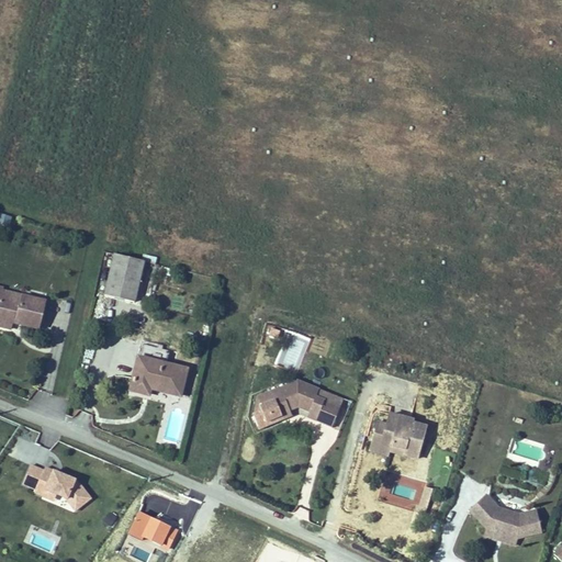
[(114,255),(105,295),(135,302),(144,262),(144,261),(114,255)]
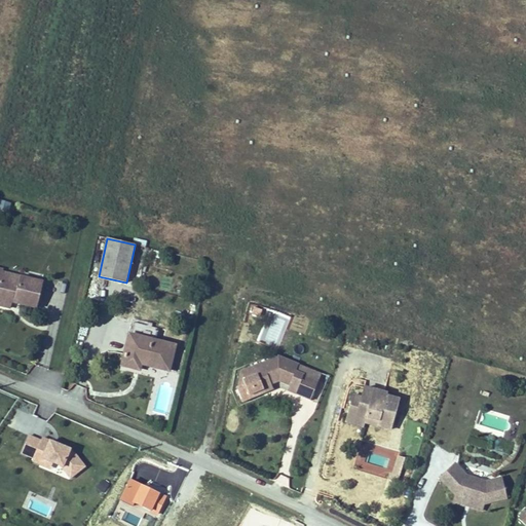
[(135,245),(135,246),(145,248),(147,242),(136,239),(135,245)]
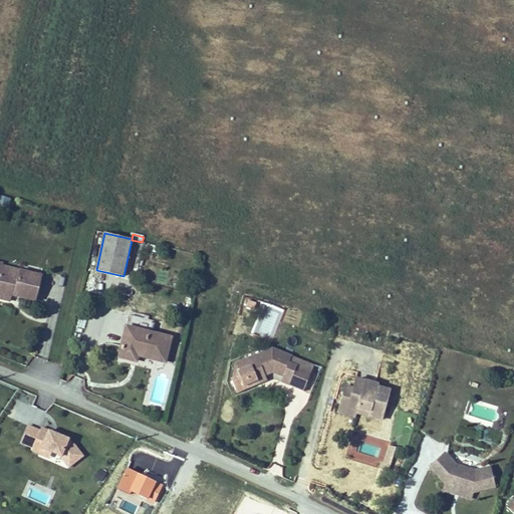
[(0,298),(10,301),(11,295),(12,291),(17,292),(16,296),(35,301),(41,276),(2,266),(0,272),(0,298)]
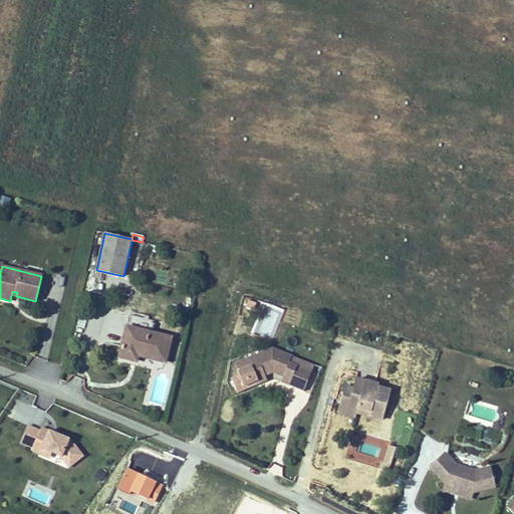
[(171,338),(126,327),(119,357),(133,360),(135,351),(155,356),(154,359),(165,362),(171,338)]
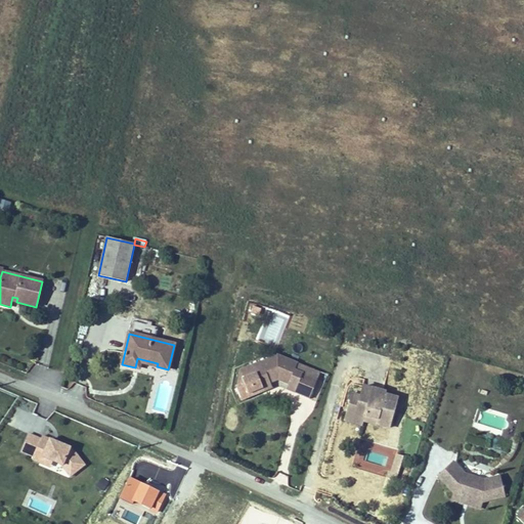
[(278,355),(254,365),(257,374),(246,379),(244,376),(239,377),(237,390),(242,399),(272,386),(272,384),(278,381),(290,385),(291,383),(298,386),(295,393),(310,399),(318,380),(296,370),(298,363),(278,355)]
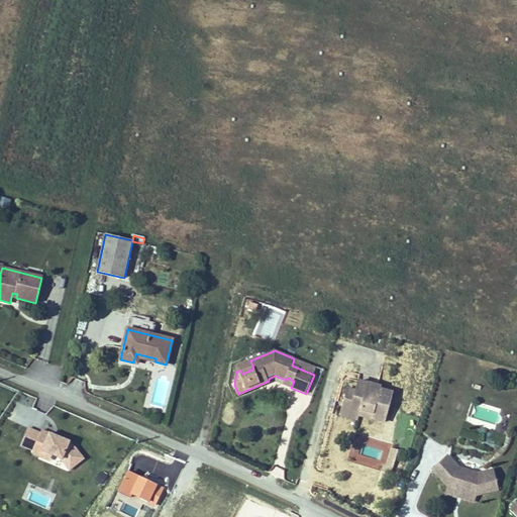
[(137,364),(138,357),(154,362),(156,358),(135,353),(133,363),(137,364)]
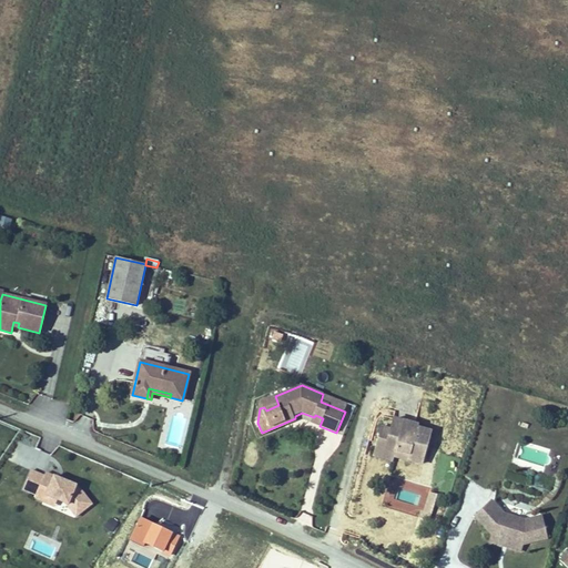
[(279,405),(275,396),(261,402),(260,408),(264,407),(266,411),(279,405)]
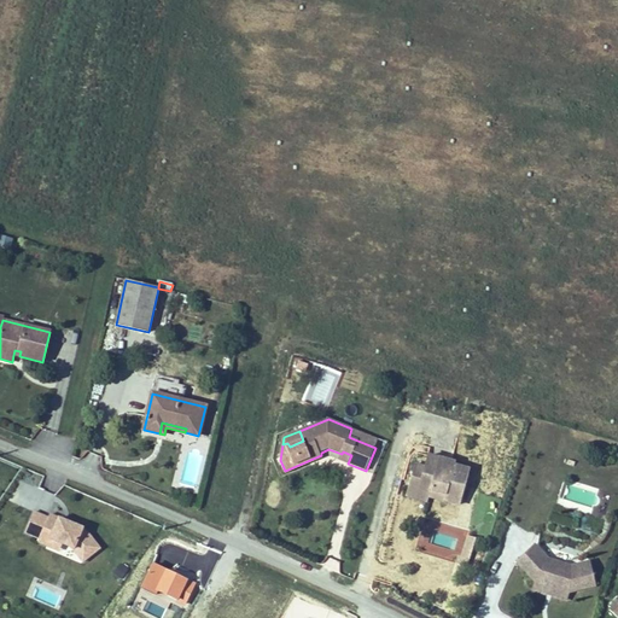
[(342,454),(339,460),(348,464),(351,455),(343,452),(342,454)]
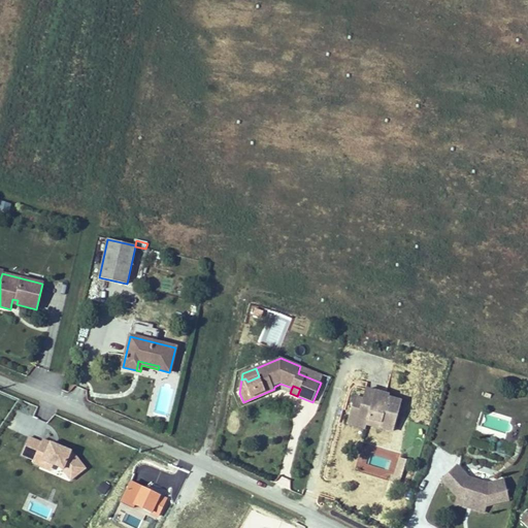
[(243,402),(244,405),(276,391),(274,389),(243,402)]
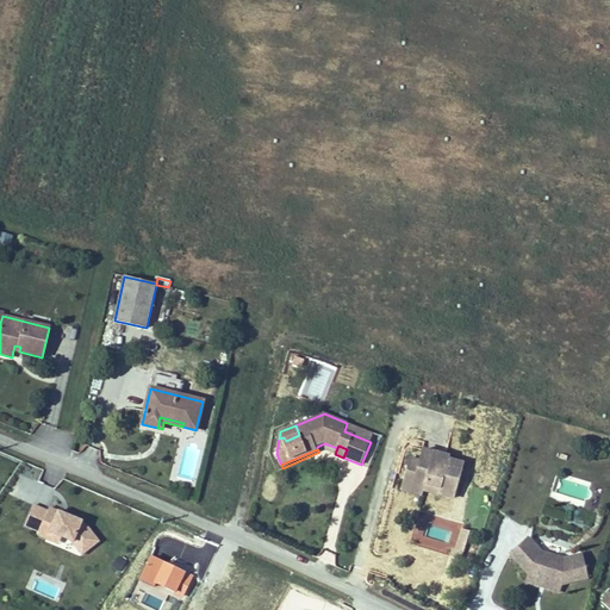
[(406,467),(403,483),(423,489),(423,490),(439,495),(439,493),(441,485),(456,490),(464,465),(448,460),(449,458),(422,449),(418,461),(416,471),(406,467)]
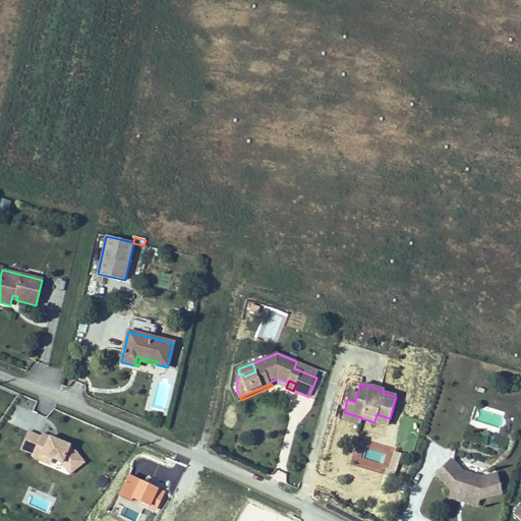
[(357,394),(349,392),(347,399),(355,402),(357,394)]
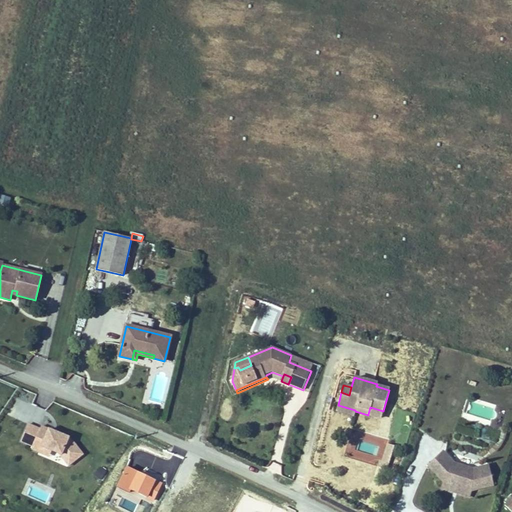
[(355,410),(338,405),(336,411),(354,416),(355,411),(355,410)]
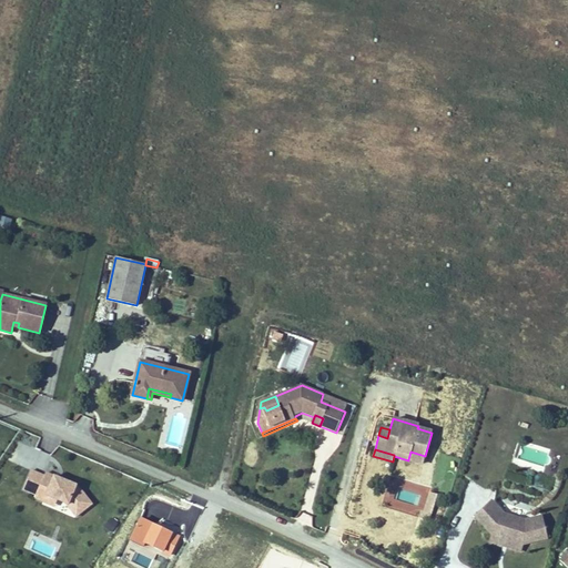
[(425,456),(411,452),(408,459),(423,464),(425,456)]
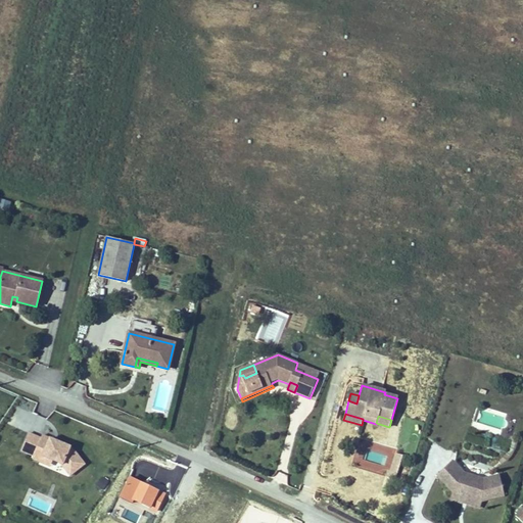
[(60,463),(70,475),(85,463),(75,450),(69,448),(70,446),(42,435),(41,437),(29,433),(21,449),(34,455),(33,459),(51,466),(53,460),(60,463)]
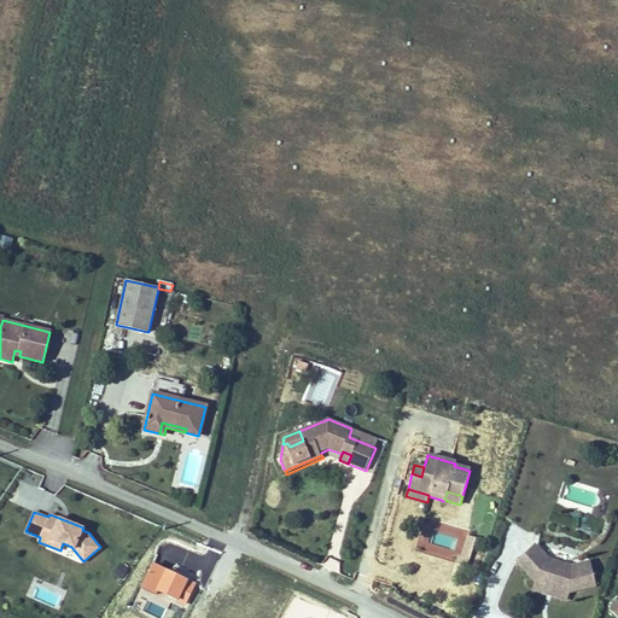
[(458,563),(468,565),(476,537),(465,535),(458,563)]
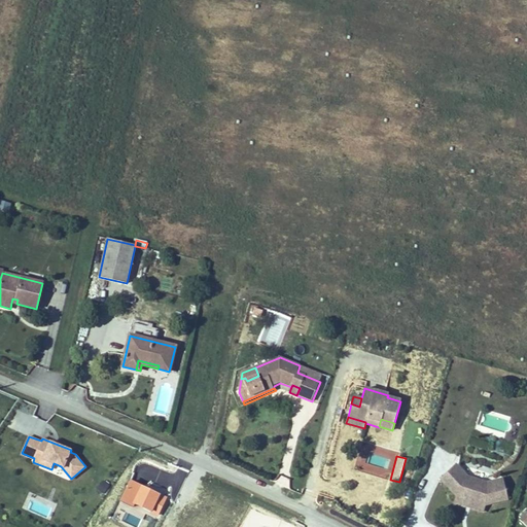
[(441,483),(455,498),(485,507),(504,502),(500,485),(485,488),(466,482),(454,469),(441,483)]
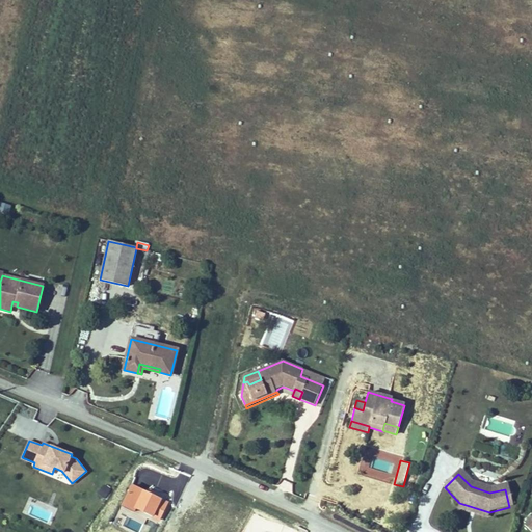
[(105,498),(110,489),(103,485),(98,494),(105,498)]
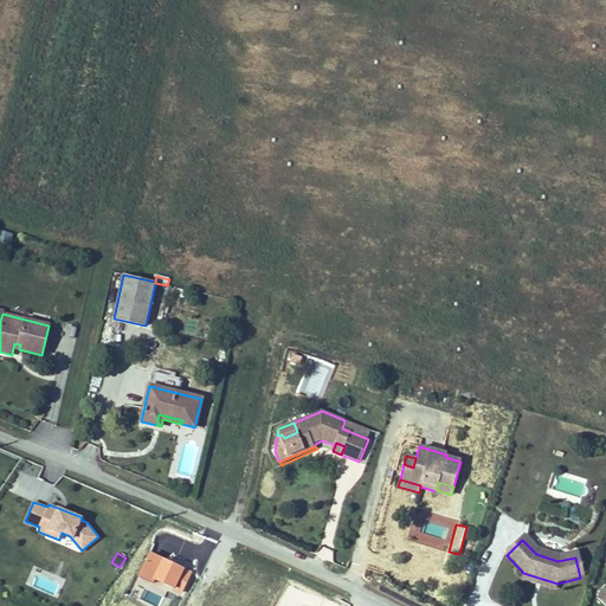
[(558,584),(523,573),(520,581),(555,592),(558,584)]
